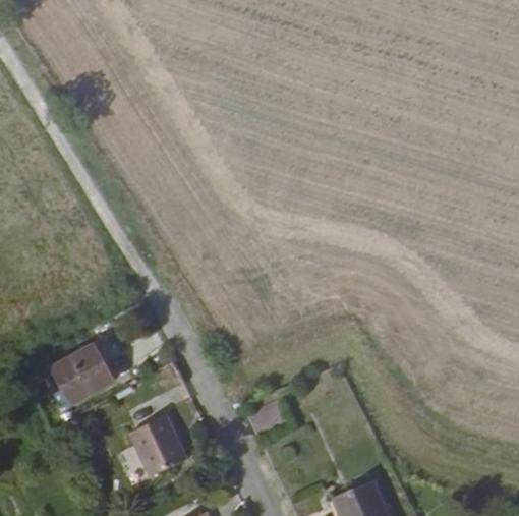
[(115,382),(96,346),(53,368),(72,404),(115,382)]
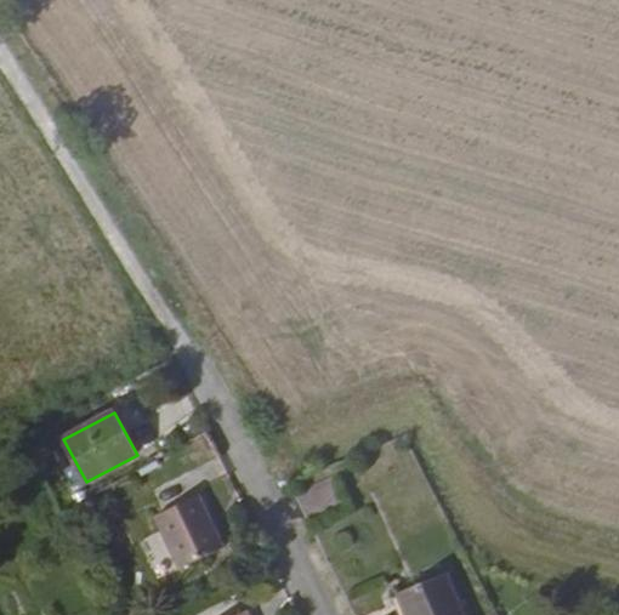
[(41,465),(56,459),(41,430),(28,437),(41,465)]
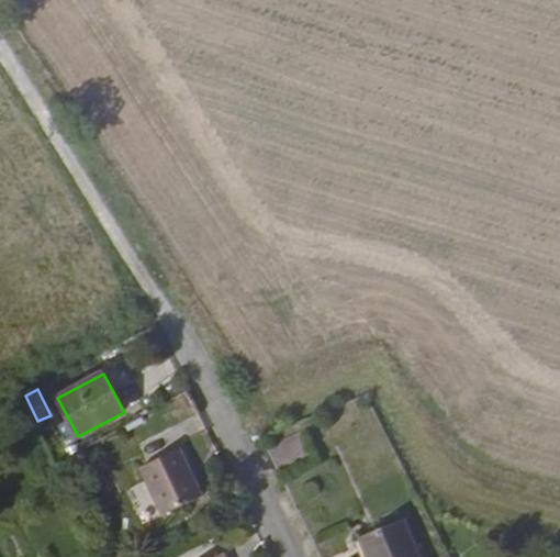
[(295,427),(261,442),(273,468),(306,455),(295,427)]
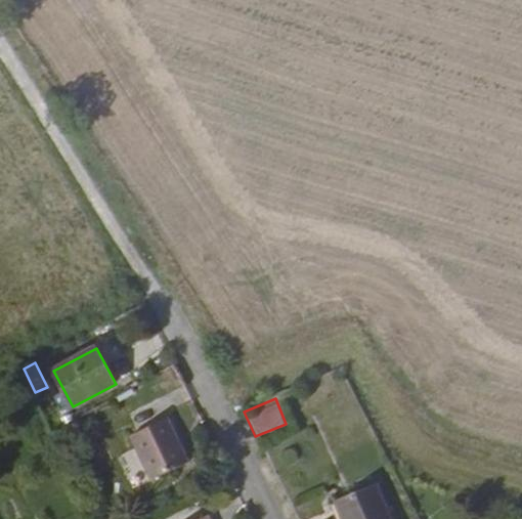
[(150,480),(188,464),(168,419),(131,435),(150,480)]
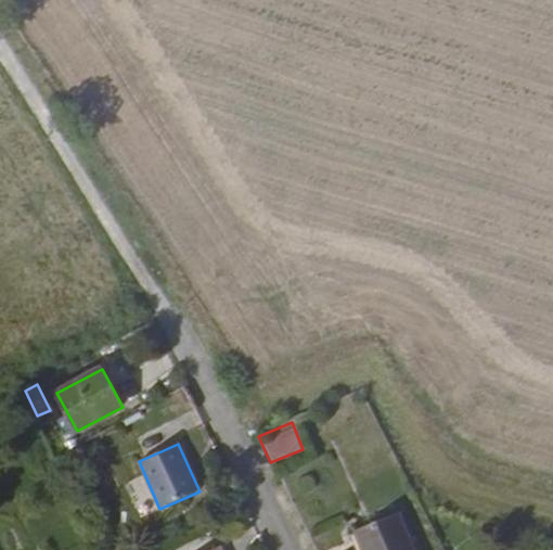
[(360,549),(411,549),(394,511),(351,529),(360,549)]
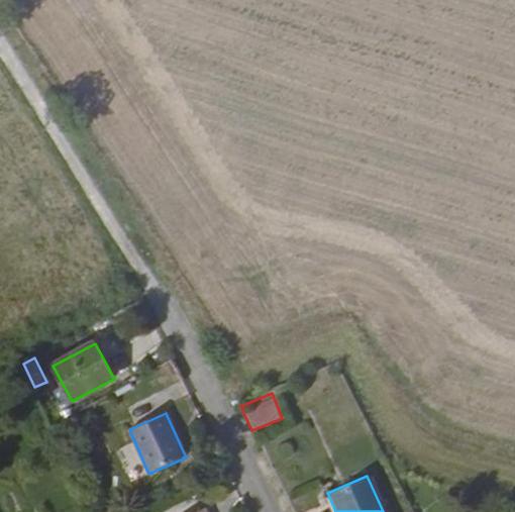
All buildings are outlined.
